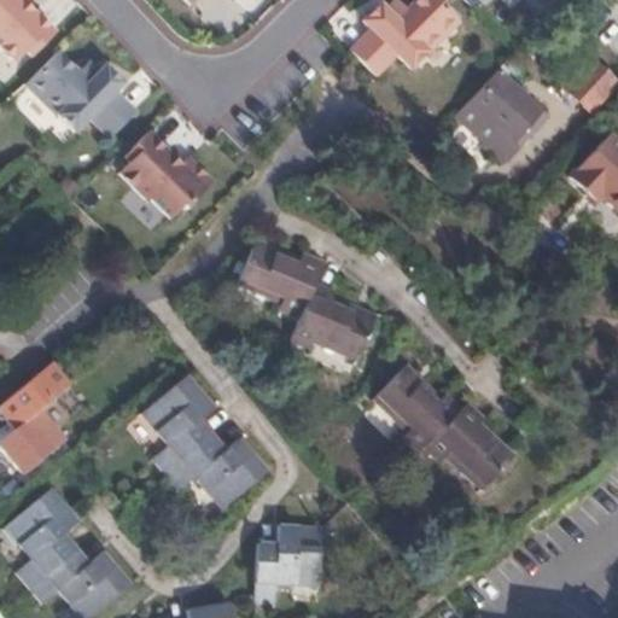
[(22,0),(0,0),(0,48),(16,65),(51,31),(21,1),(22,0)]
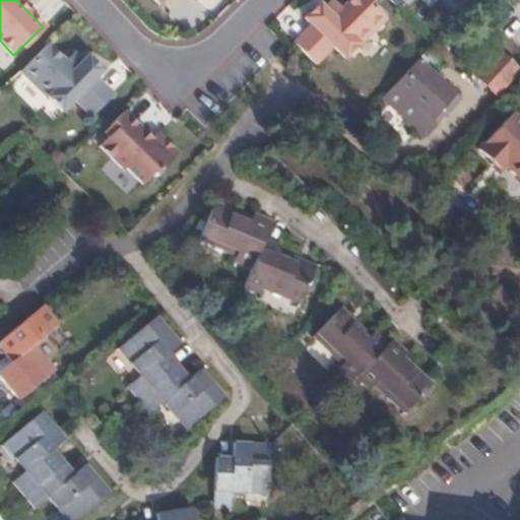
[(189,0),(156,0),(171,16),(189,0)]
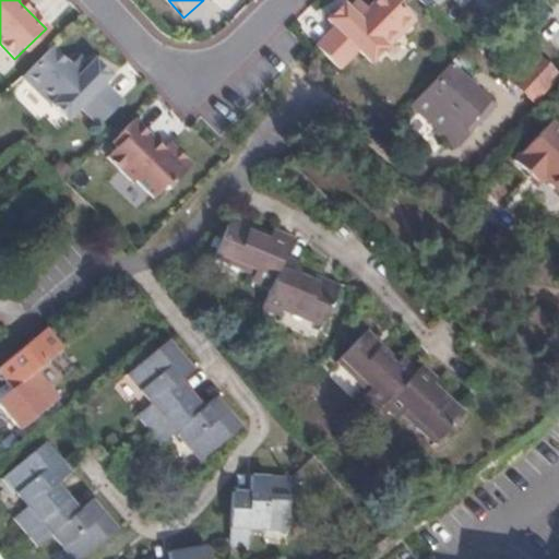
[(366,0),(359,8),(352,0),(332,0),(320,12),(333,25),(316,42),(340,66),(356,49),(370,64),(413,24),(389,0),(366,0)]
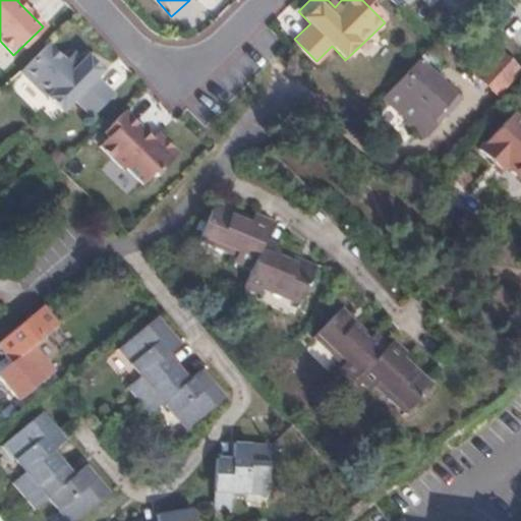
[(389,0),(399,10),(409,0),(389,0)]
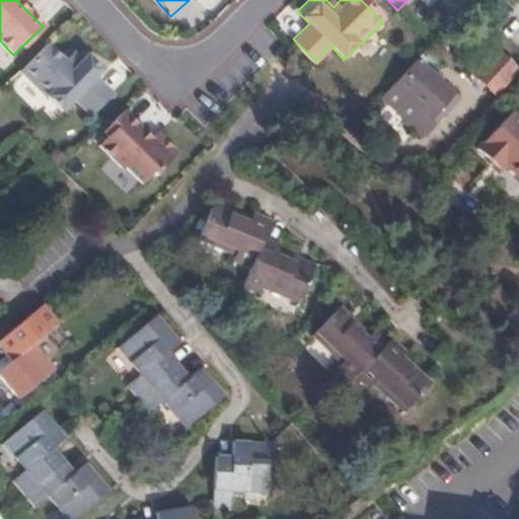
[(67,61),(52,44),(21,71),(60,114),(105,72),(83,47),(67,61)]
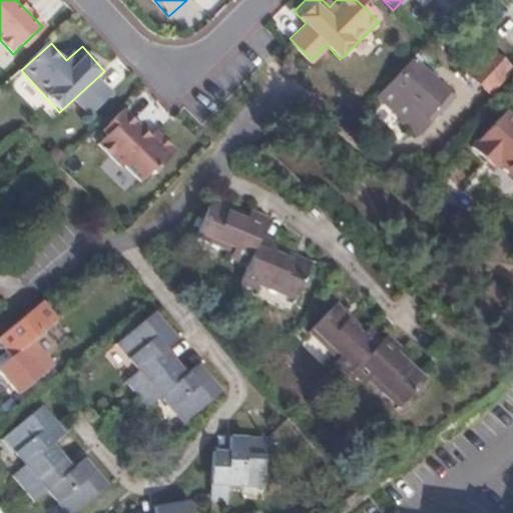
[(411,62),(391,84),(379,96),(402,118),(400,120),(418,136),(455,98),(451,94),(420,64),(428,55),(423,50),(411,62)]
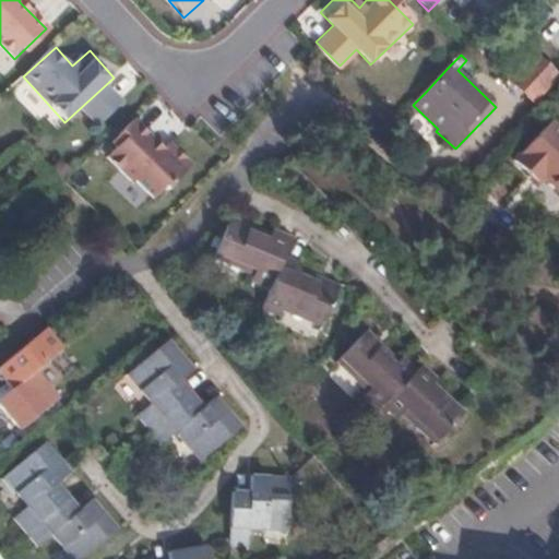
[(556,73),(537,55),(514,78),(534,97),(556,73)]
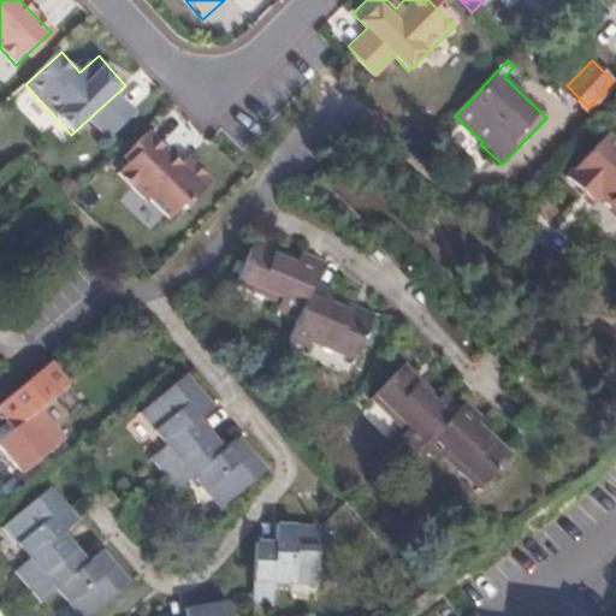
[(147,131),(113,166),(171,220),(212,178),(185,153),(178,161),(147,131)]
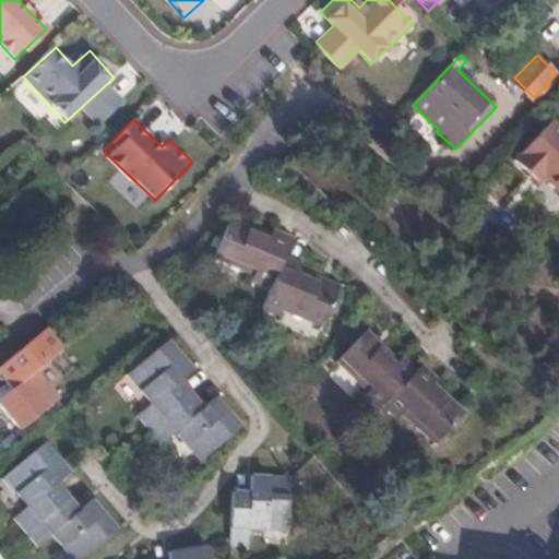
[(514,161),(538,185),(546,178),(555,187),(558,190),(558,128),(552,121),(514,161)]
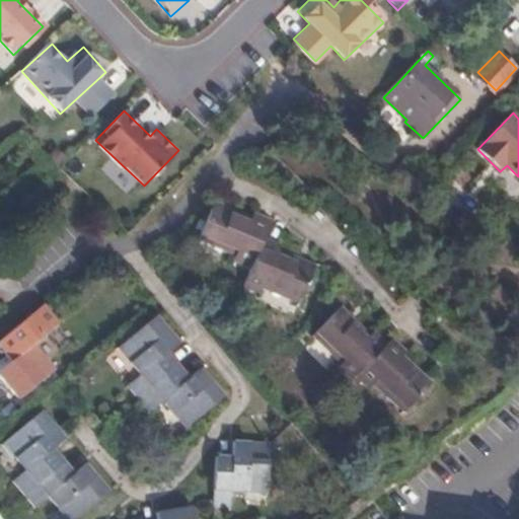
[(507,165),(500,171),(509,179),(515,173),(507,165)]
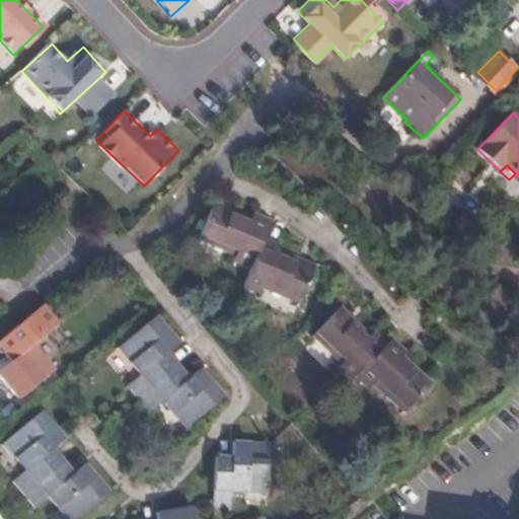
[(215,201),(199,235),(236,252),(235,256),(250,263),(246,271),(287,288),(285,293),(301,300),(319,257),(303,250),(302,254),(262,237),(269,220),(250,212),(248,216),(215,201)]
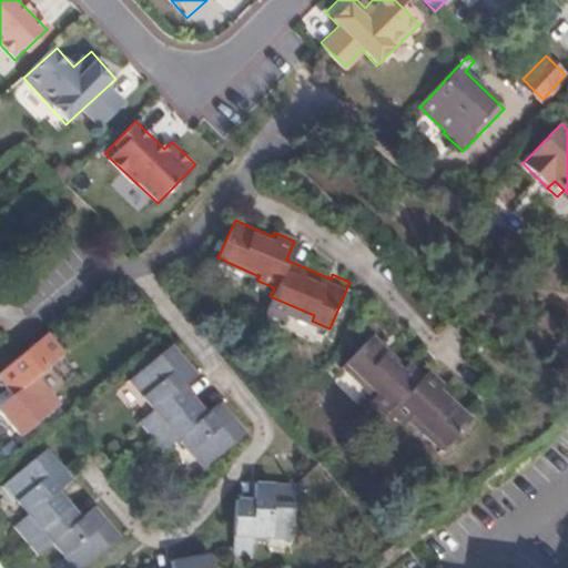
[(0,318),(0,336),(9,330),(0,318)]
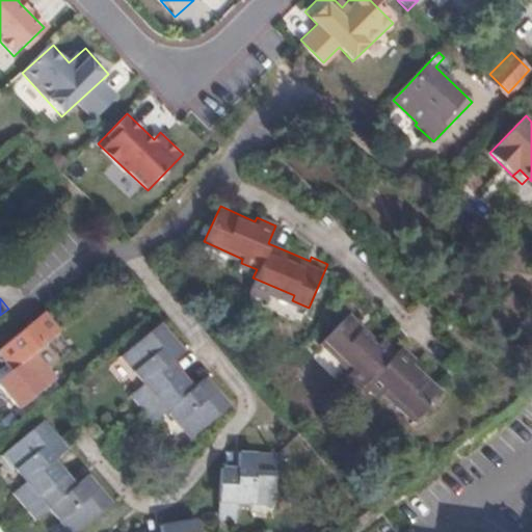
[(45,315),(0,350),(0,355),(14,372),(33,356),(60,335),(45,315)]
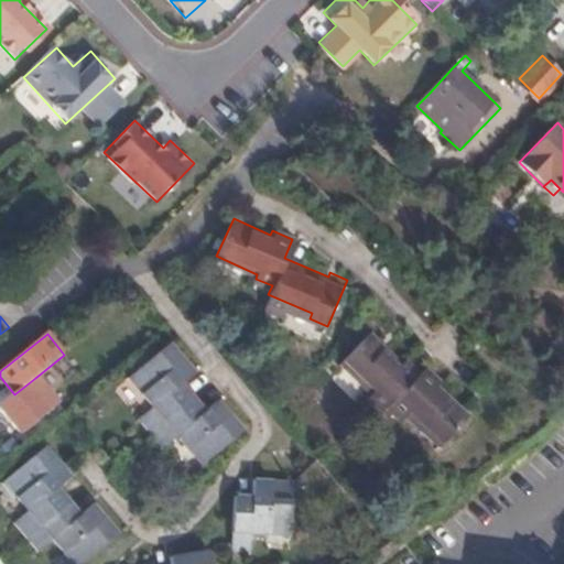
[(194,380),(169,348),(130,381),(154,412),(140,423),(161,451),(175,440),(201,470),(241,440),(217,408),(204,416),(182,389),(194,380)]
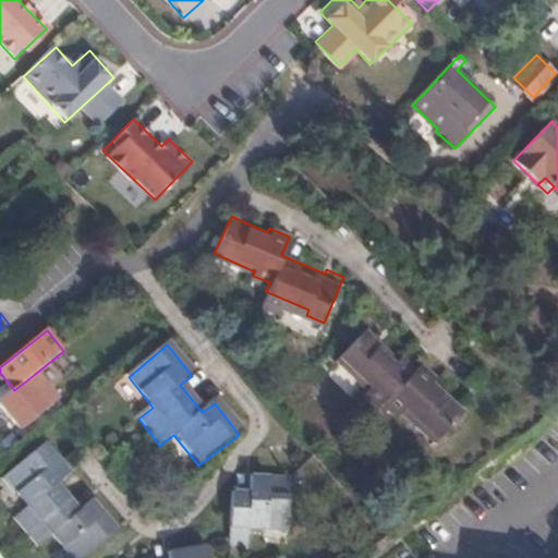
[(336,349),(319,385),(359,402),(356,407),(374,414),(381,398),(398,405),(400,401),(439,420),(456,383),(416,365),(420,361),(402,353),(395,370),(377,362),(375,365),(336,349)]
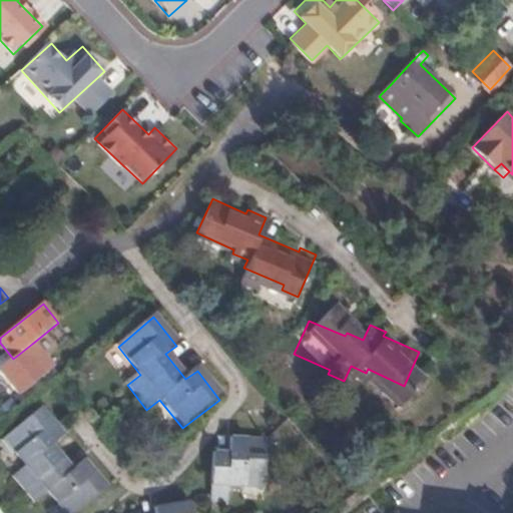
[(13,359),(0,369),(0,371),(18,393),(51,366),(32,344),(13,359)]
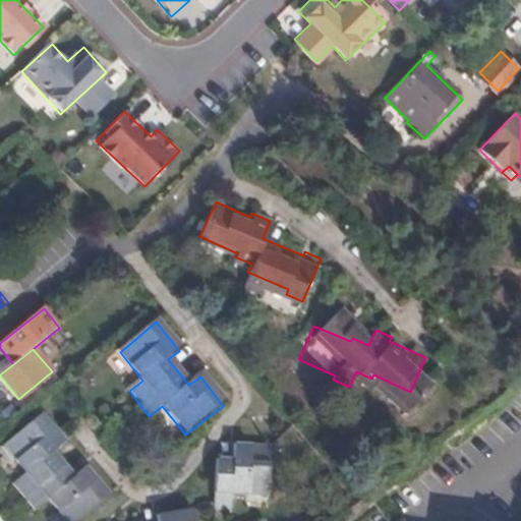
[(62,442),(41,415),(2,445),(23,472),(10,482),(32,510),(45,501),(61,520),(76,520),(106,498),(83,469),(69,480),(49,454),(62,442)]
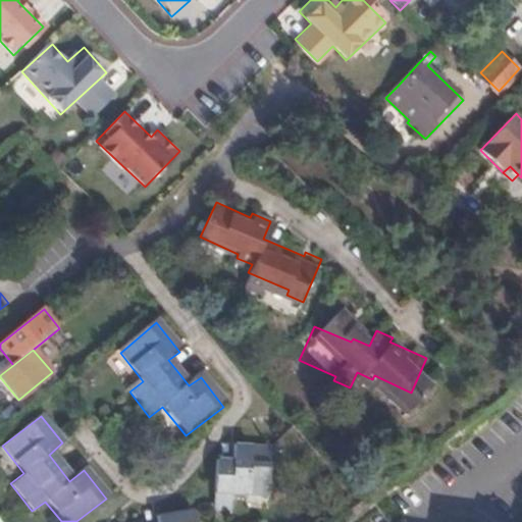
[(222,472),(221,520),(239,520),(238,502),(272,503),(272,454),(239,453),(239,472),(222,472)]
